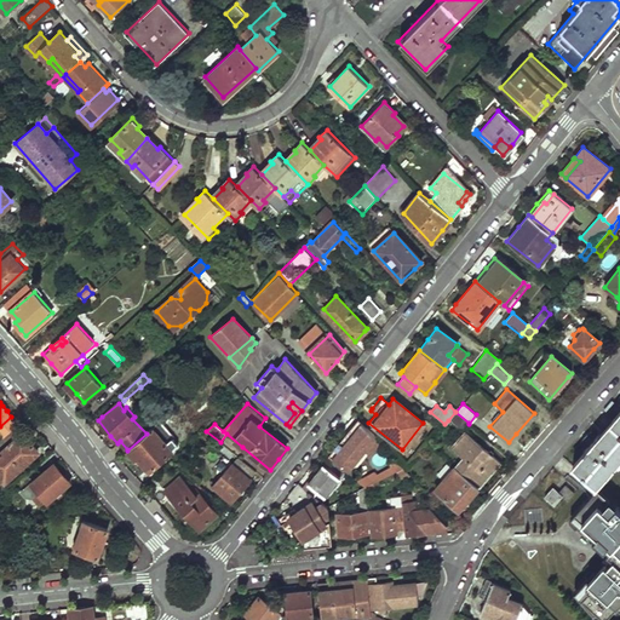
[(469,423),(455,412),(448,420),(461,431),(469,423)]
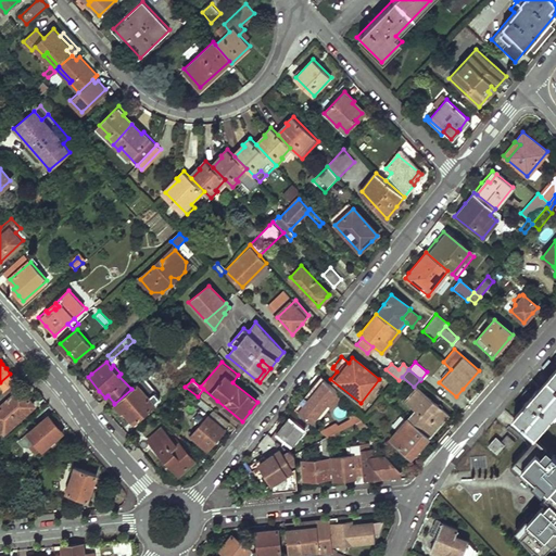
[(15,381),(0,393),(0,425),(4,430),(27,411),(23,405),(30,397),(26,393),(15,381)]
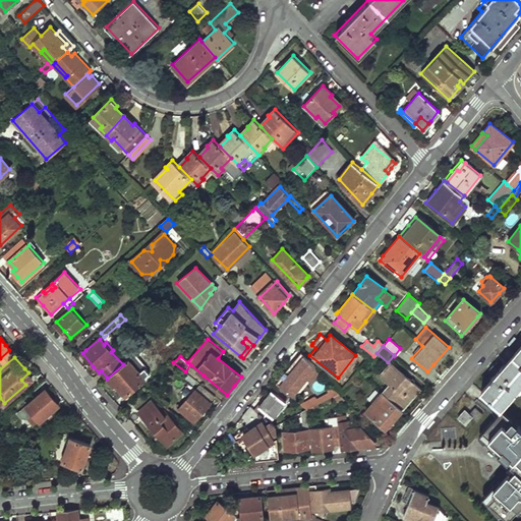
[(283,372),(275,382),(290,395),(309,371),(294,358),(283,372)]
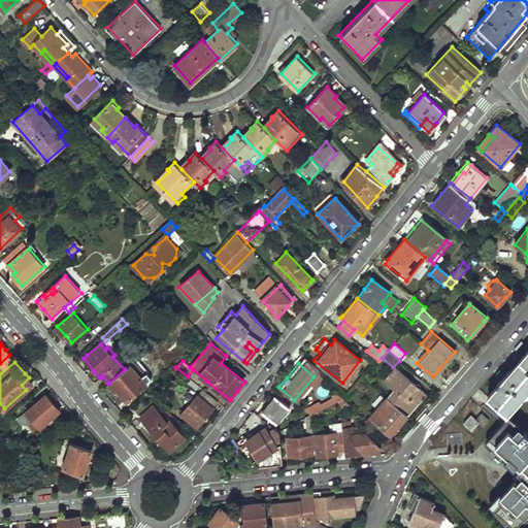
[(141,378),(129,366),(125,369),(108,384),(117,393),(119,391),(122,395),(127,401),(152,380),(147,373),(141,378)]
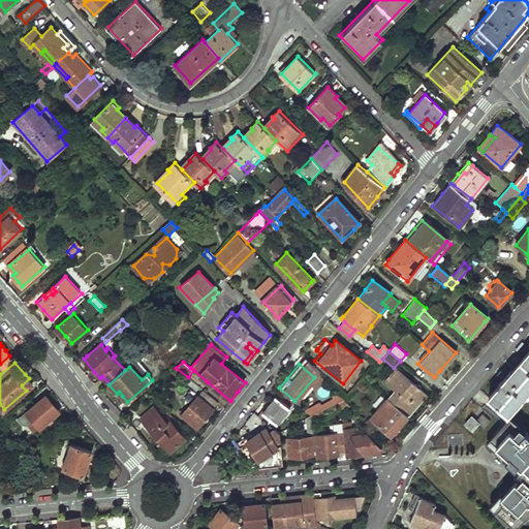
[(498,386),(489,397),(504,411),(515,400),(517,403),(528,387),(528,385),(528,384),(528,383),(528,377),(518,368),(514,373),(510,370),(497,384),(498,386)]
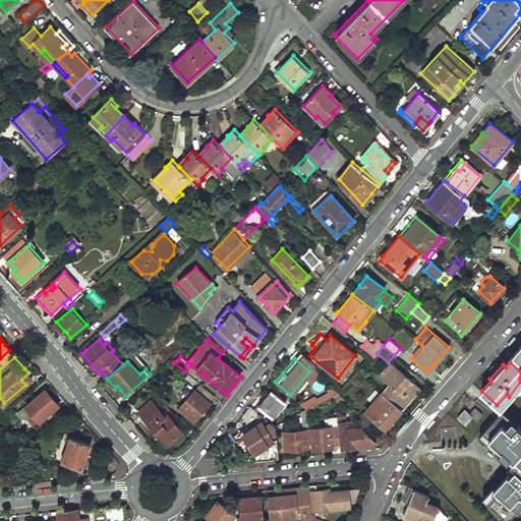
[(391,363),(379,377),(389,384),(392,387),(385,394),(401,408),(414,394),(419,388),(391,363)]
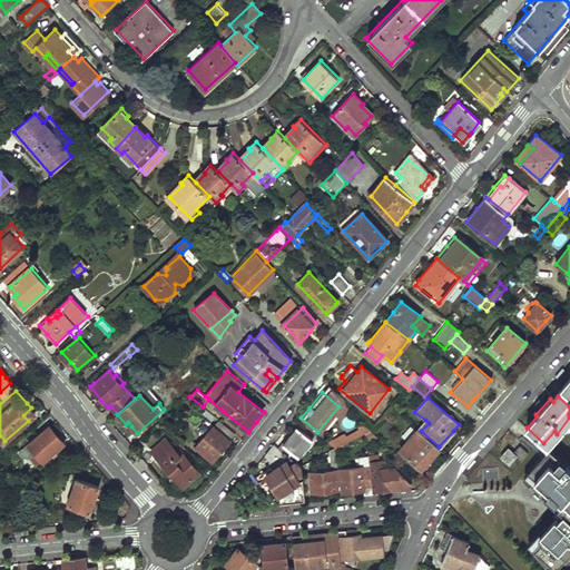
[(223,411),(208,399),(203,406),(217,419),(223,411)]
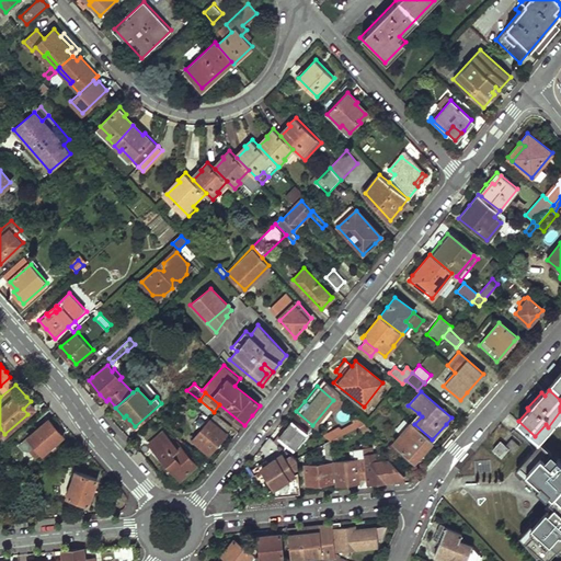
[(419,413),(411,422),(414,424),(422,416),(419,413)]
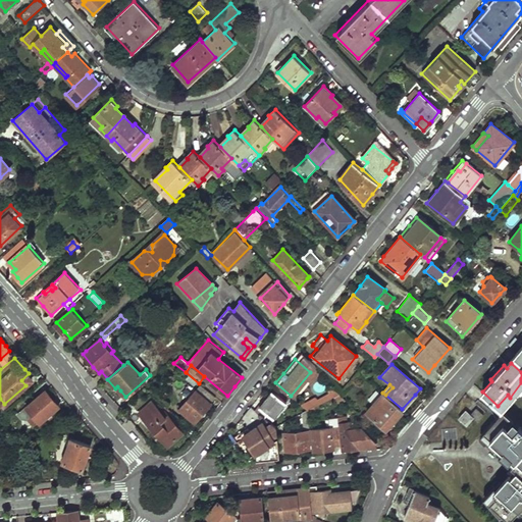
[(215,398),(201,385),(180,411),(195,423),(207,410),(211,405),(210,404),(215,398)]
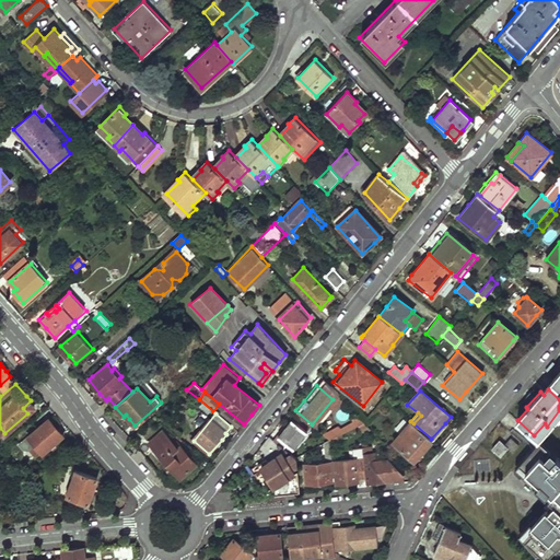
[(57,427),(49,418),(20,444),(24,450),(30,448),(36,456),(43,451),(43,452),(45,451),(46,453),(53,447),(51,445),(63,434),(57,427)]
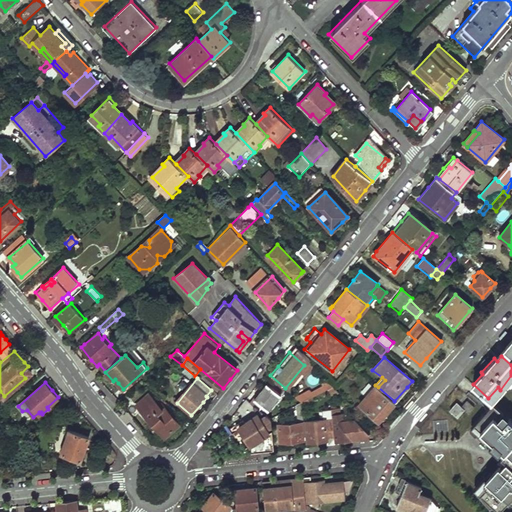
[(256,391),(248,401),(262,412),(265,408),(267,410),(278,394),(265,384),(258,392),(257,393),(256,391)]
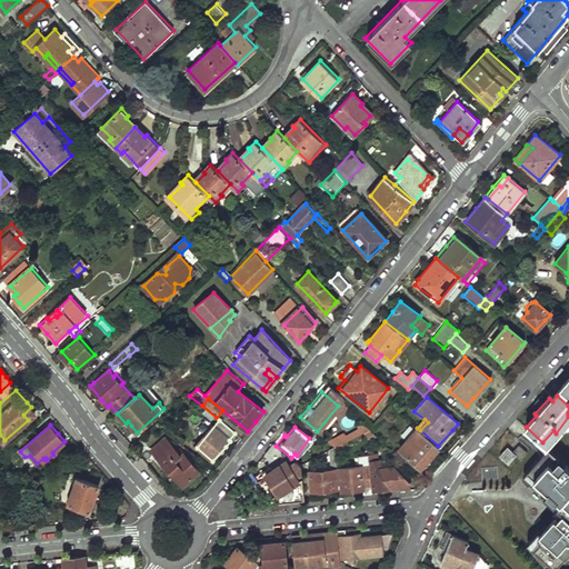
[(352,427),(342,432),(349,439),(359,433),(352,427)]
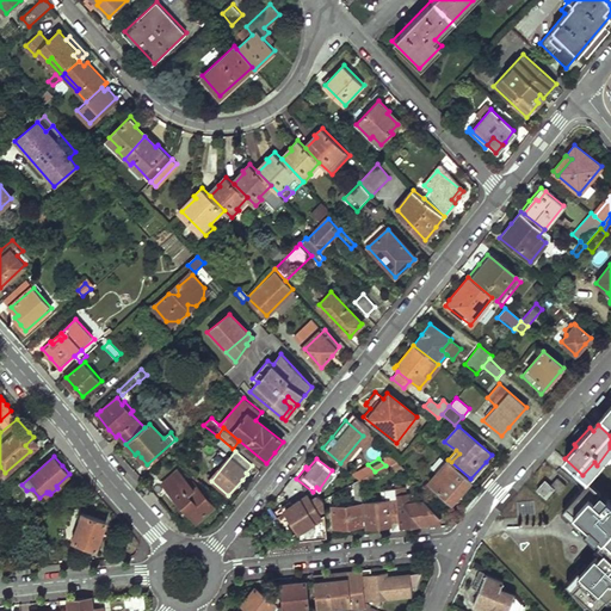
[(448,460),(427,481),(451,501),(457,494),(470,479),(451,462),(448,460)]
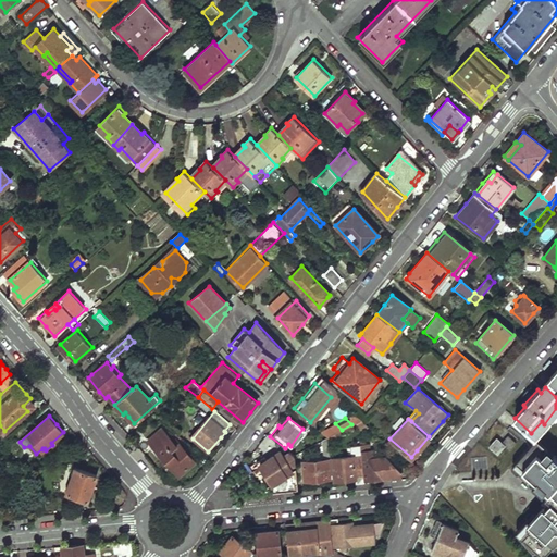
[(335,423),(319,432),(326,437),(342,430),(335,423)]
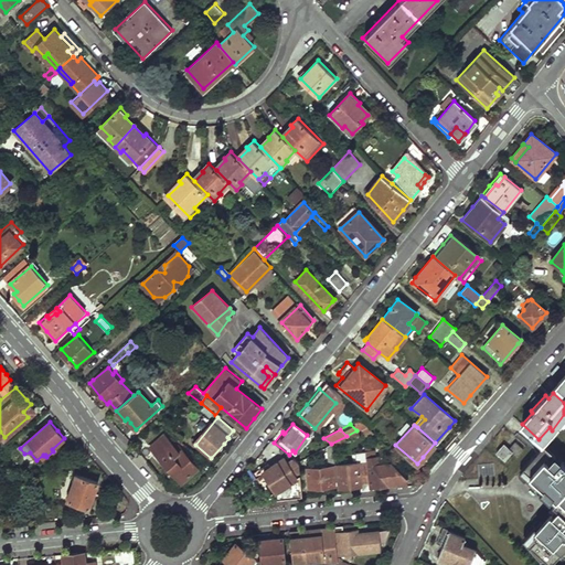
[(200,469),(180,446),(177,448),(167,437),(153,448),(168,465),(184,483),(200,469)]
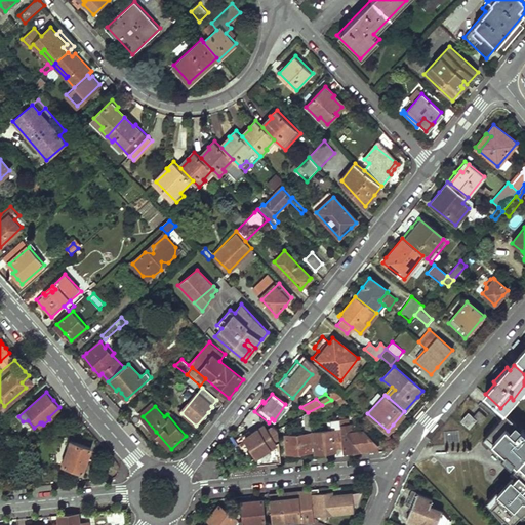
[(248,431),(234,437),(246,460),(250,458),(277,444),(274,438),(277,437),(276,428),(269,422),(254,411),(251,408),(242,419),(249,423),(250,428),(247,429),(248,431)]
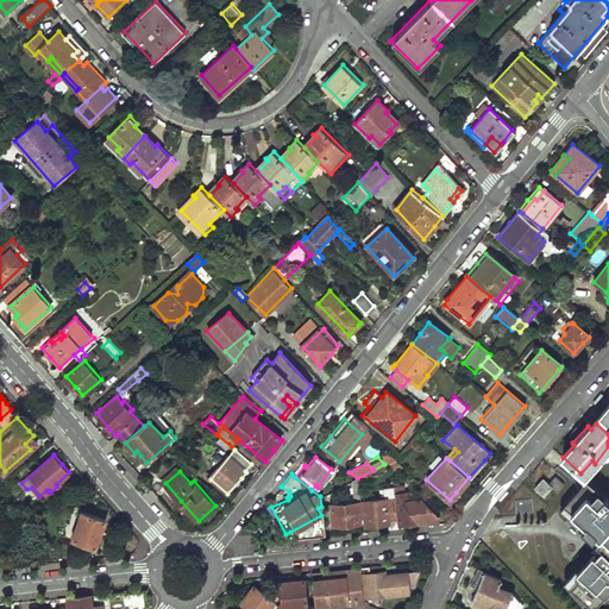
[(534,488),(542,496),(551,488),(556,493),(563,484),(554,477),(547,485),(541,479),(534,488)]
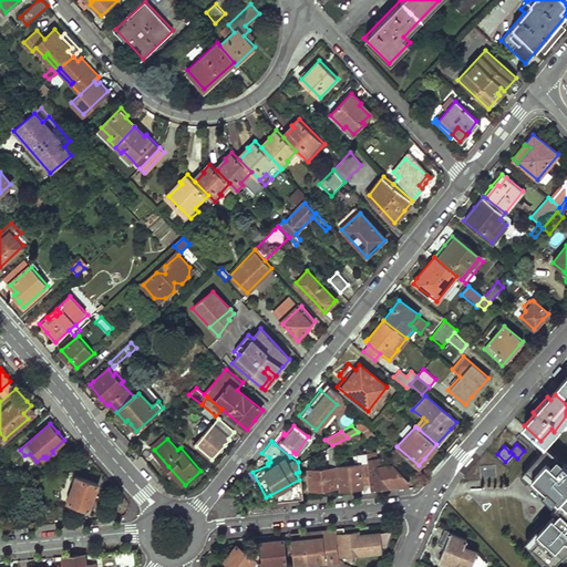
[(321,451),(323,467),(311,470),(310,465),(307,465),(310,488),(321,487),(334,486),(333,467),(336,467),(332,445),(321,451)]
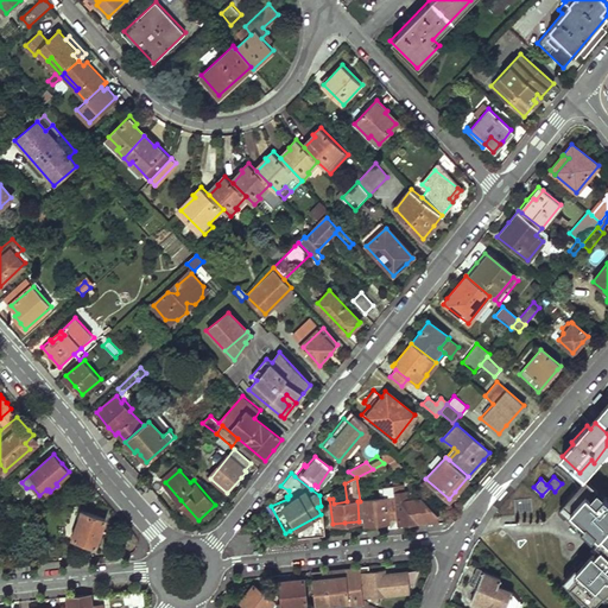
[(607,499),(583,477),(557,507),(569,518),(572,514),(582,523),(578,527),(594,540),(593,540),(594,542),(607,553),(607,499)]
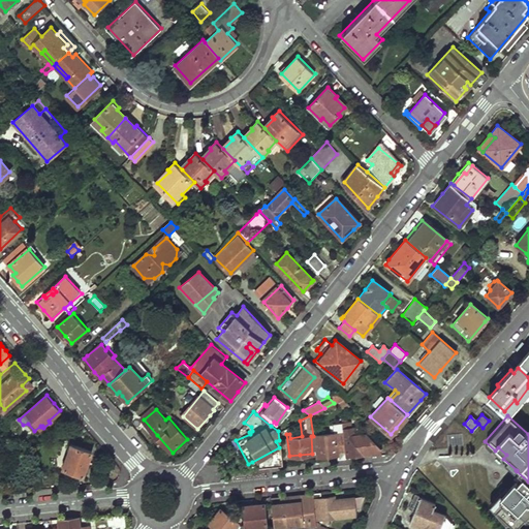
[(348,422),(340,423),(345,456),(365,453),(379,452),(379,448),(365,433),(352,435),(351,427),(348,428),(348,422)]
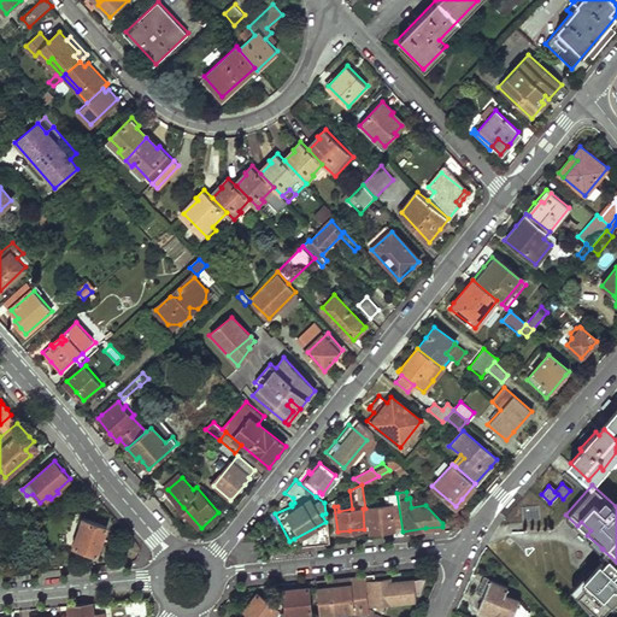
[(403,532),(397,493),(385,494),(386,505),(366,507),(369,532),(383,530),(393,529),(394,535),(403,534),(403,532)]
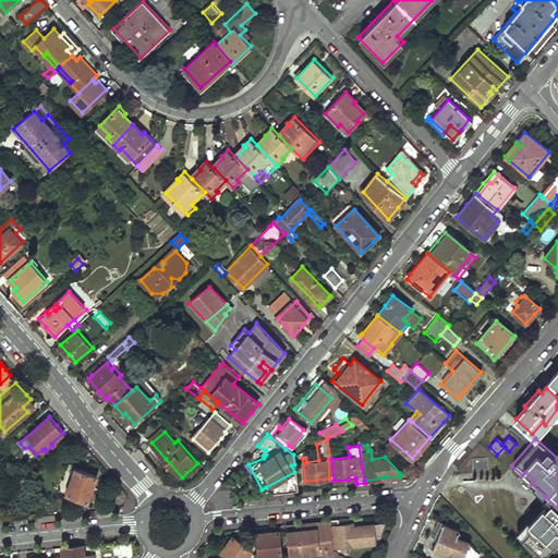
[(88,500),(98,476),(73,469),(71,475),(75,476),(69,493),(88,500)]
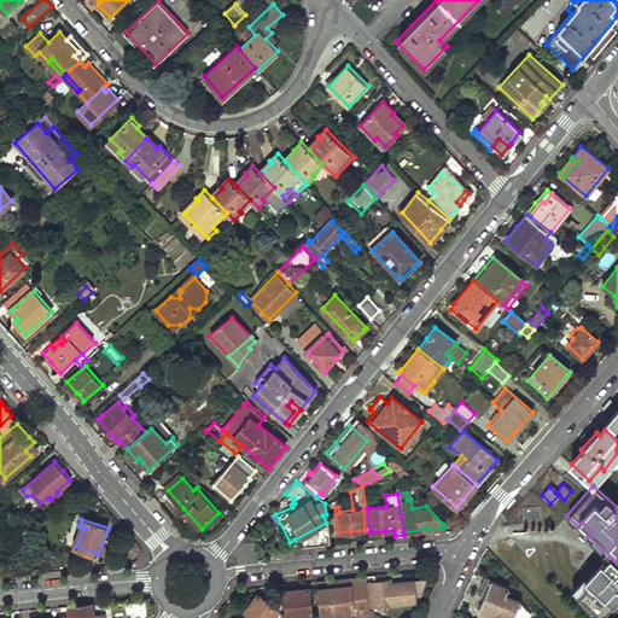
[(326,523),(295,540),(296,547),(330,543),(327,524),(326,523)]
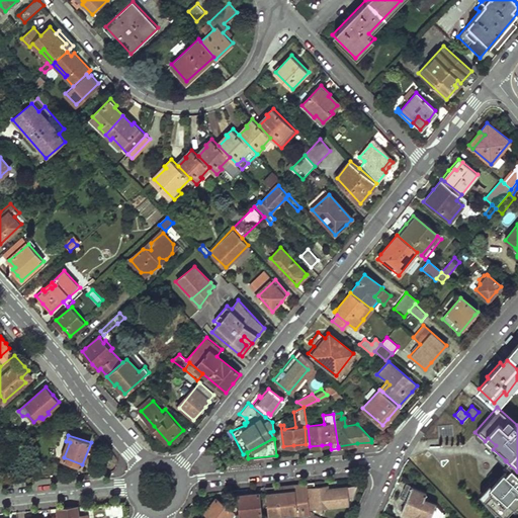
[(517,471),(506,461),(501,467),(505,470),(517,482),(517,471)]
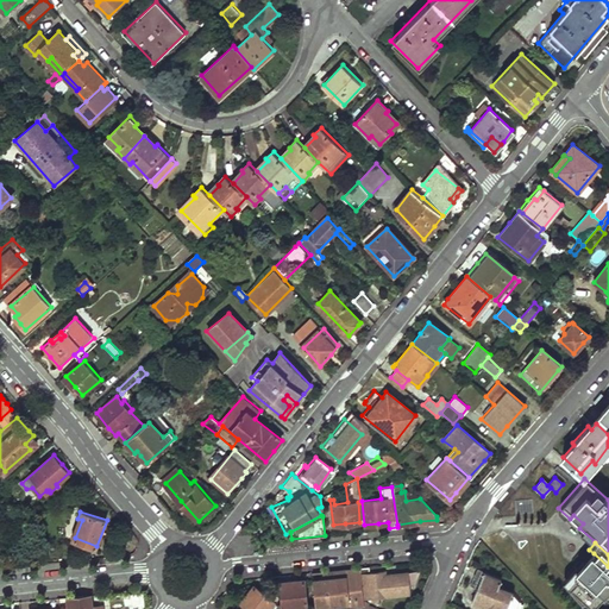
[(608,566),(594,553),(584,563),(581,560),(563,579),(592,606),(603,594),(608,598),(608,566)]
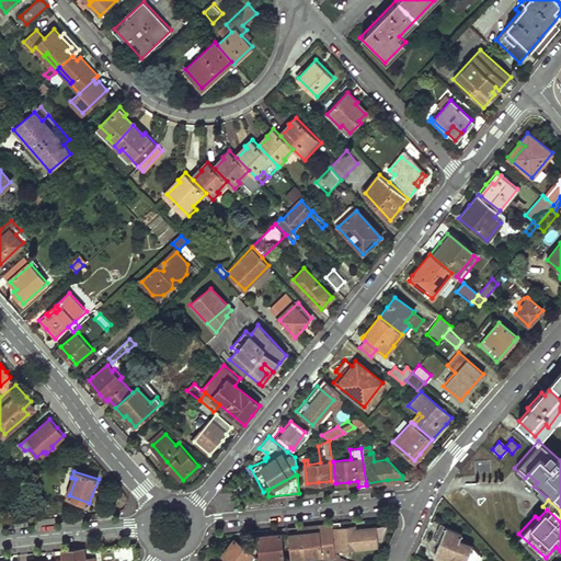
[(289,534),(292,558),(321,553),(322,558),(335,556),(335,554),(334,549),(331,522),(319,523),(319,530),(299,533),(289,534)]
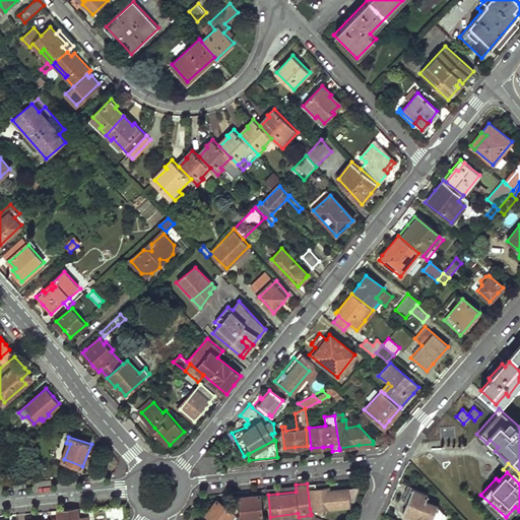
[(326,486),(316,489),(316,483),(307,483),(310,509),(351,505),(349,488),(338,490),(326,491),(326,486)]
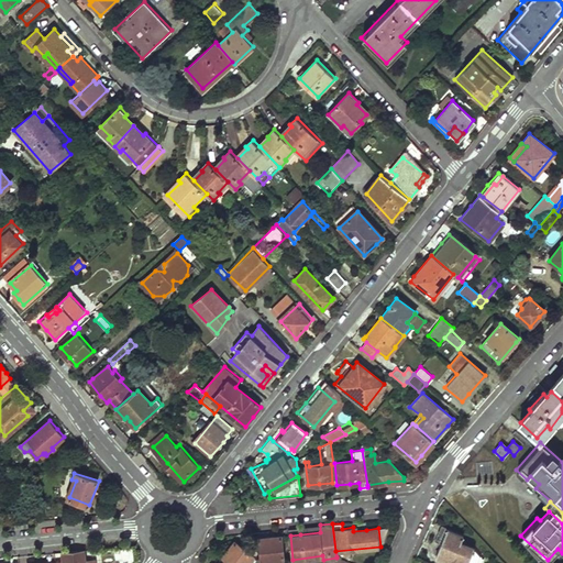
[(300,534),(320,532),(320,525),(315,526),(299,527),(300,534)]
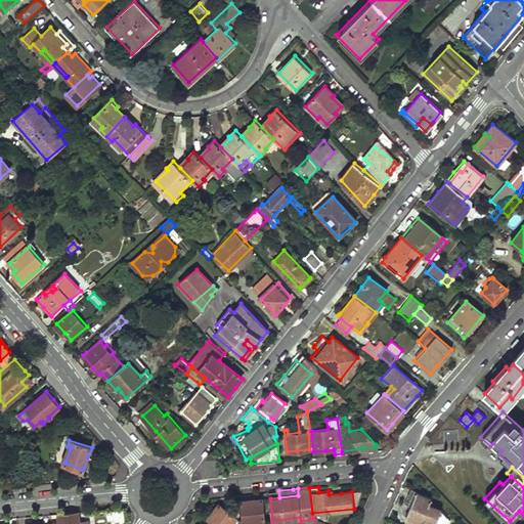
[(409,506),(405,518),(423,523),(443,523),(446,516),(440,510),(428,505),(430,498),(415,492),(409,506)]
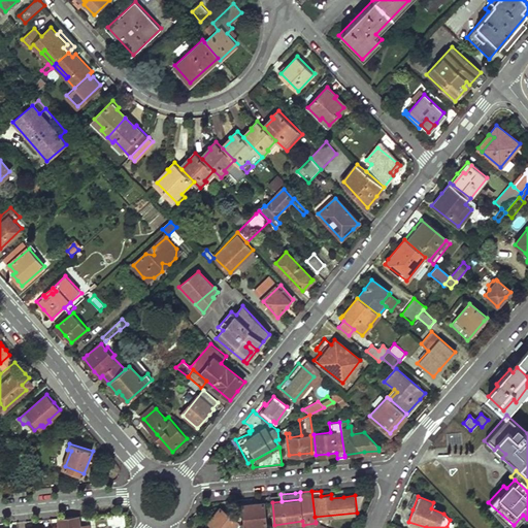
[(245,527),(267,524),(265,502),(257,502),(242,504),(245,527)]
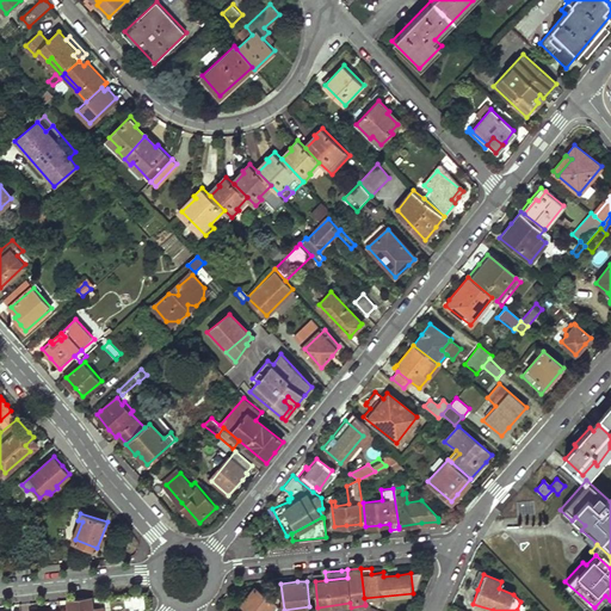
[(240,608),(245,610),(275,610),(279,605),(257,587),(240,608)]
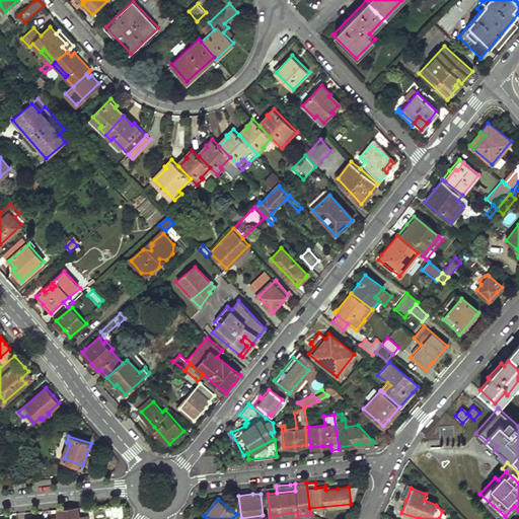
[(87,518),(87,515),(79,516),(78,505),(68,506),(57,507),(59,516),(51,517),(52,518),(51,518),(87,518)]
